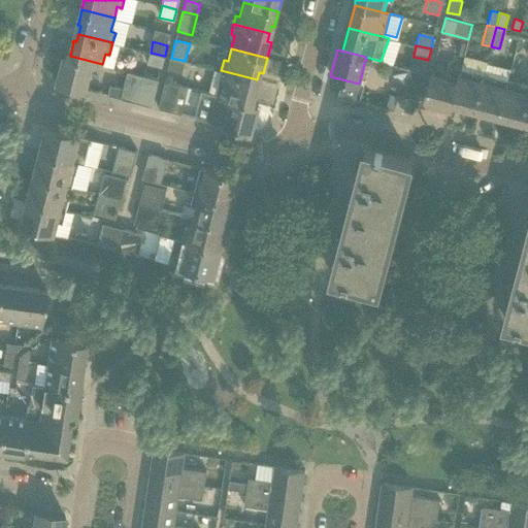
[(151,53),(146,64),(161,68),(165,56),(164,56),(151,53)]
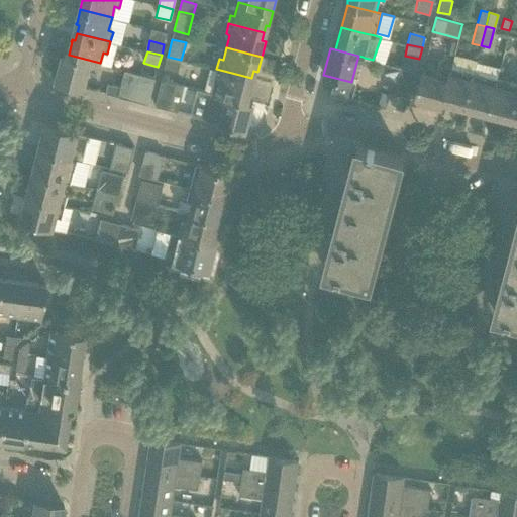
[(69,55),(64,54),(60,68),(59,69),(60,69),(58,79),(57,79),(56,80),(84,87),(90,63),(99,66),(100,63),(69,55)]
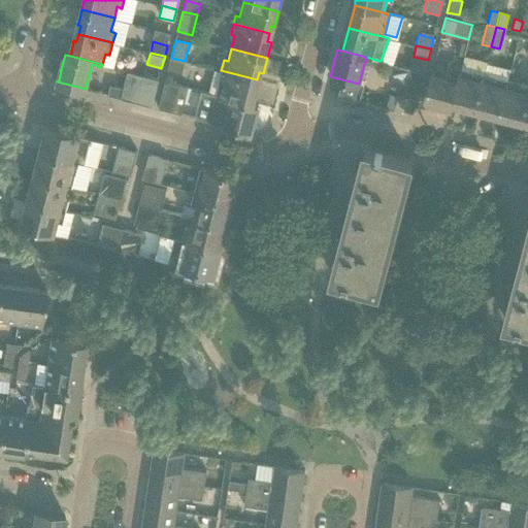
[(186,62),(171,58),(168,69),(183,73),(186,62)]
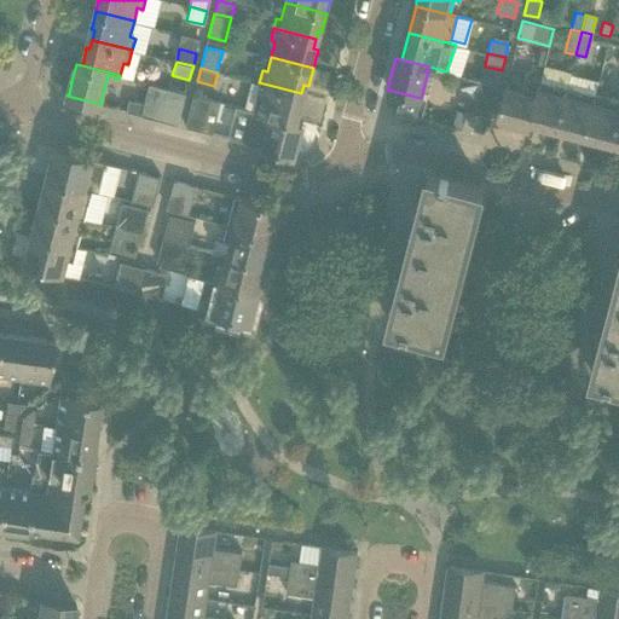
[(503,96),(497,119),(528,127),(530,121),(536,98),(538,91),(538,87),(539,87),(541,81),(525,77),(521,88),(505,85),(503,96)]
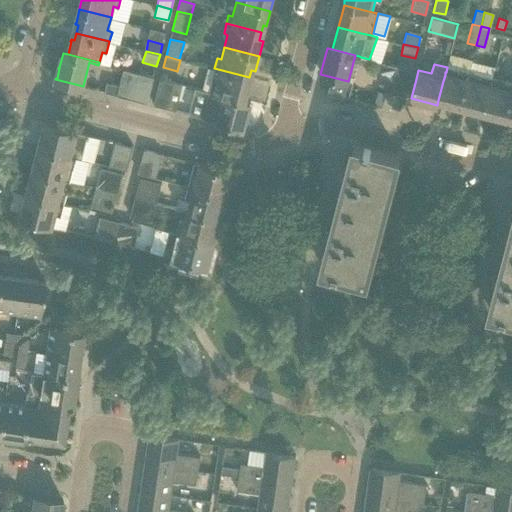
[(392,83),(390,92),(404,96),(411,70),(396,66),(392,83)]
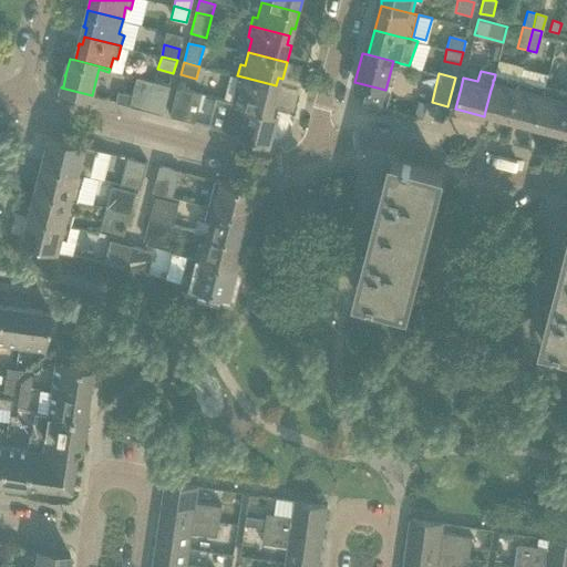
[(491,90),(485,111),(509,116),(518,80),(519,80),(507,76),(495,73),(495,74),(494,80),(493,80),(493,83),(491,90)]
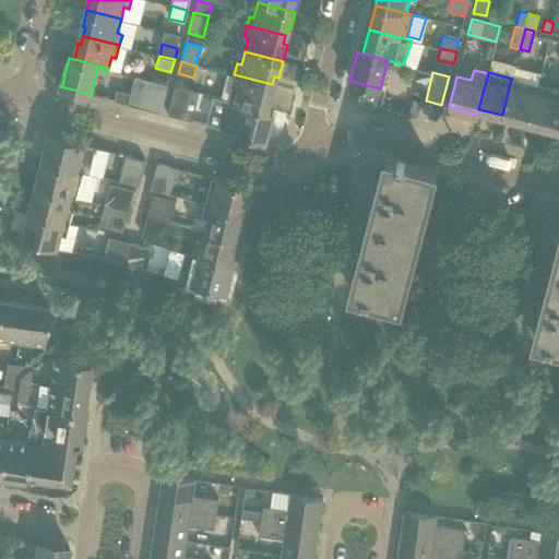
[(234,74),(227,98),(270,110),(274,94),(270,93),(272,84),(234,74)]
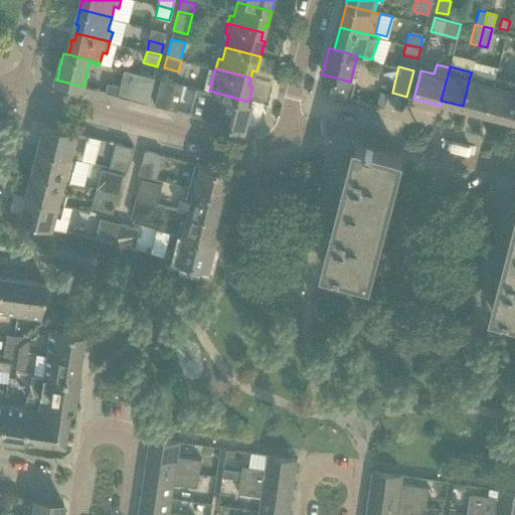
[(105,93),(147,103),(154,76),(124,69),(120,86),(107,82),(105,93)]
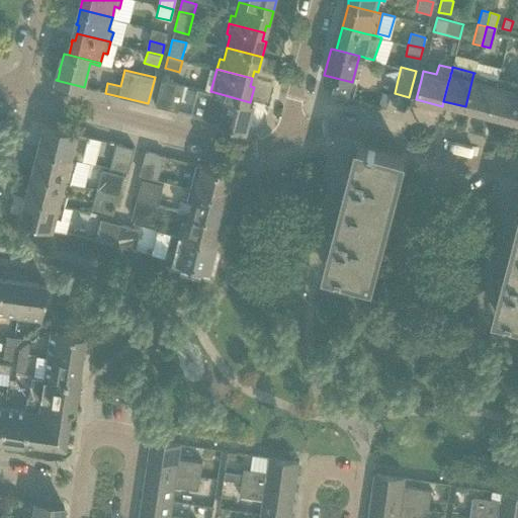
[(473,73),(465,106),(489,112),(496,85),(496,84),(498,79),(486,76),(475,73),(473,73)]
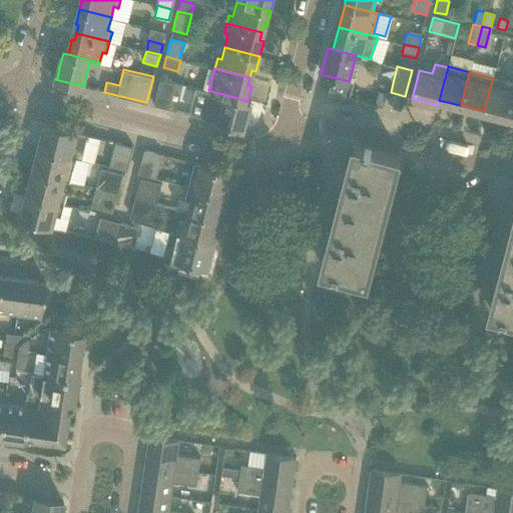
[(491,84),(484,111),(507,117),(512,92),(512,83),(504,81),(493,78),(491,83),(491,84)]
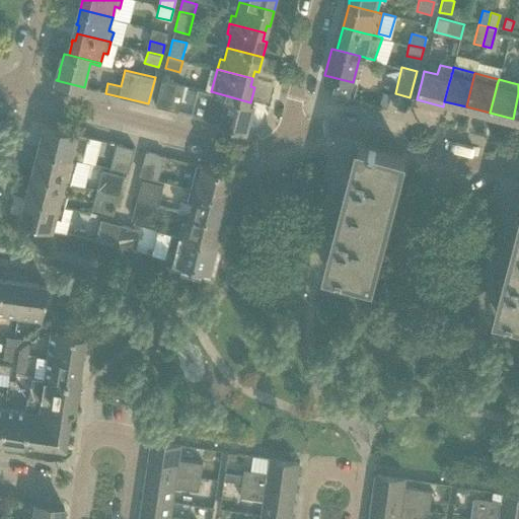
[(155,105),(169,109),(176,84),(162,80),(155,105)]
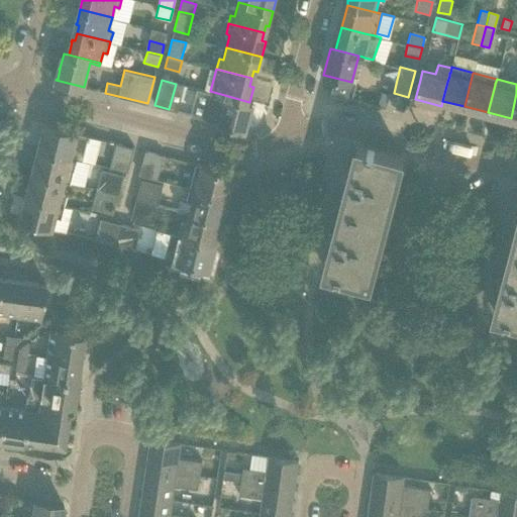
[(198,89),(191,115),(204,118),(246,129),(252,102),(249,102),(210,91),(210,92),(198,89)]
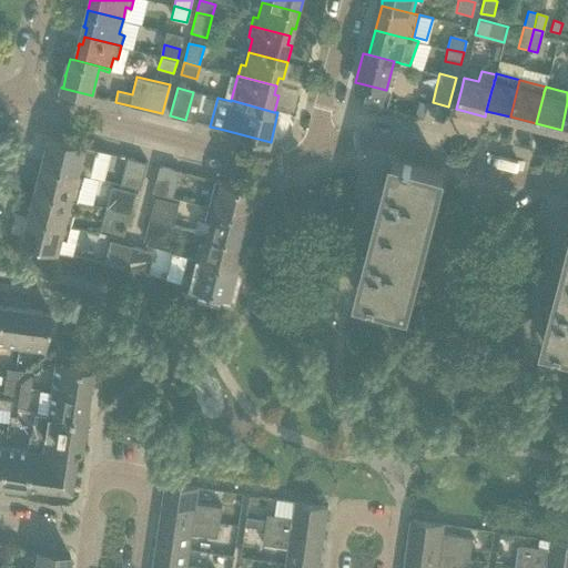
[(49,137),(42,163),(91,176),(98,150),(49,137)]
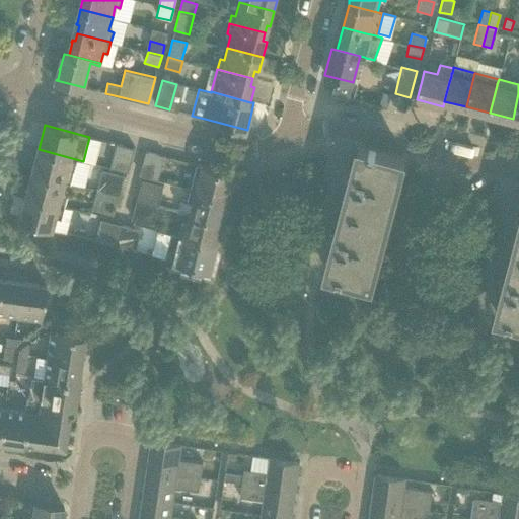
[(134,148),(117,144),(109,168),(128,172),(134,148)]
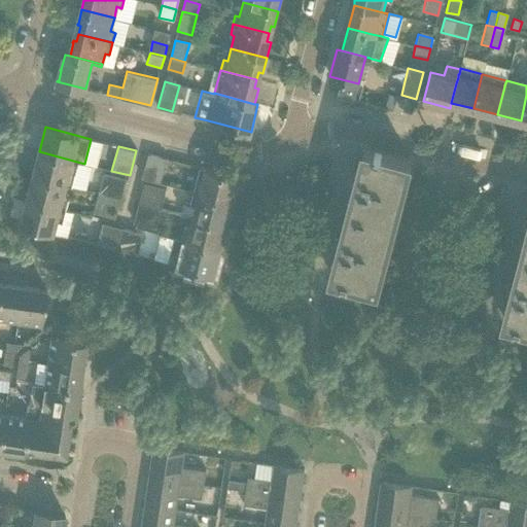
[(353,186),(347,212),(393,223),(410,161),(363,148),(356,175),(355,174),(352,186),(353,186)]
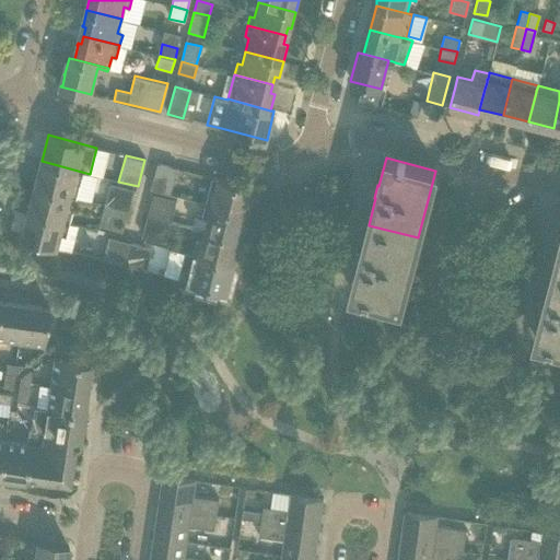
[(42,161),(35,187),(71,196),(92,201),(98,176),(90,174),(42,161)]
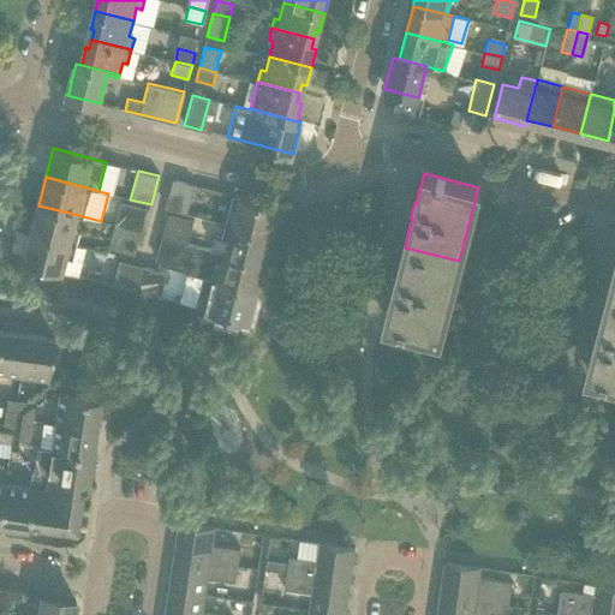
[(193,185),(172,179),(165,208),(186,214),(193,185)]
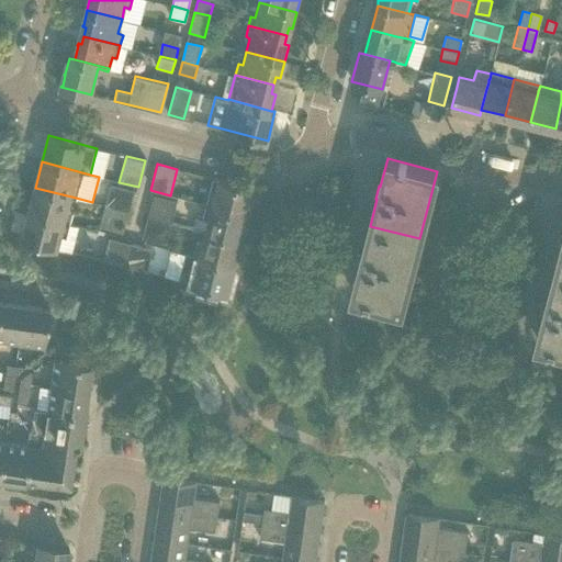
[(213,178),(206,204),(248,215),(255,189),(213,178)]
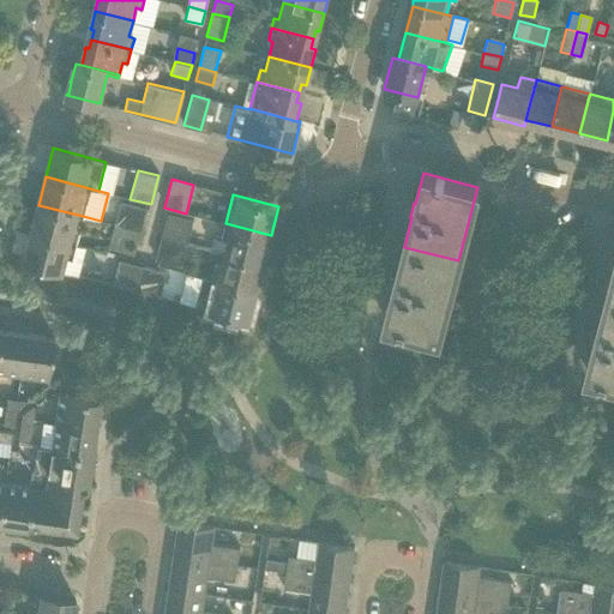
[(120,200),(114,224),(142,232),(148,208),(120,200)]
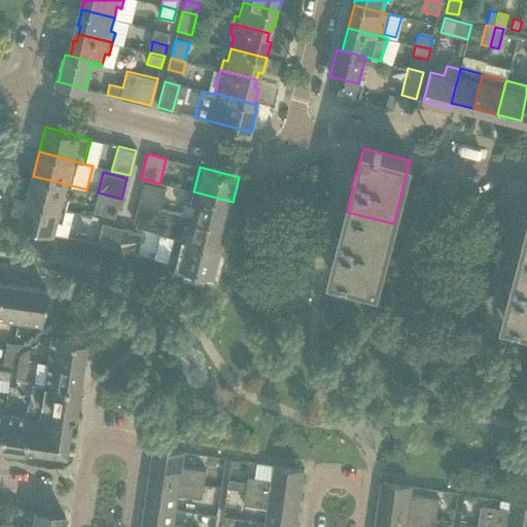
[(33,176),(26,200),(65,210),(68,199),(64,198),(67,184),(33,176)]
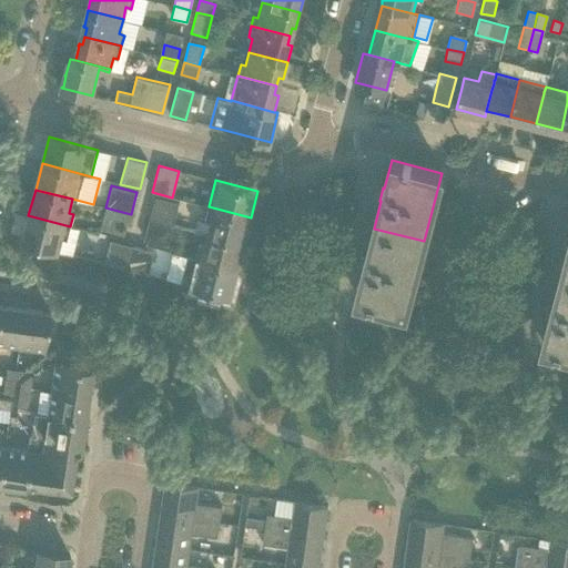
[(154,196),(149,217),(173,224),(179,203),(154,196)]
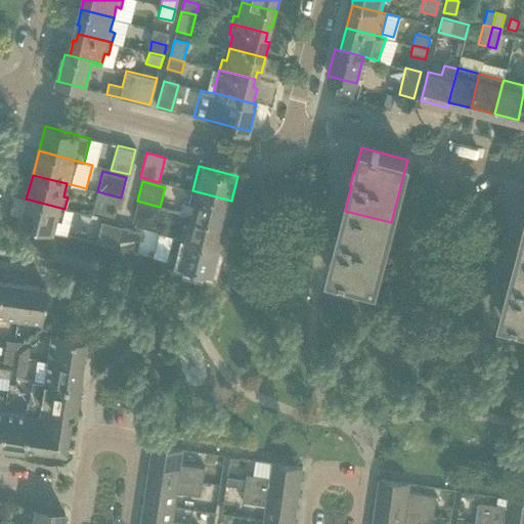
[(194,200),(191,215),(225,224),(231,201),(192,190),(190,199),(194,200)]
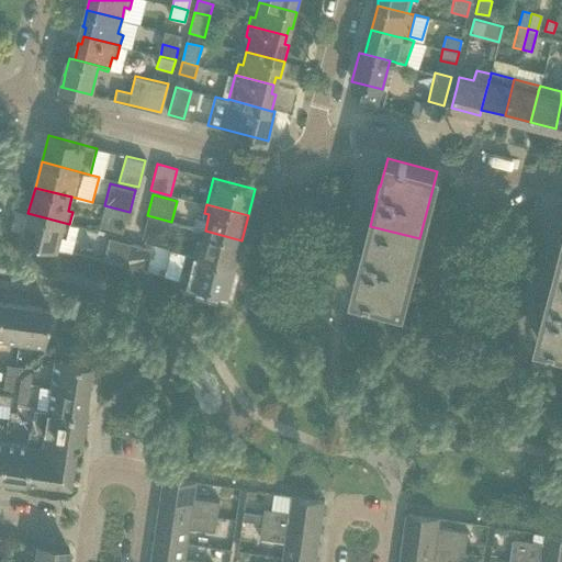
[(130,212),(104,205),(100,225),(124,231),(130,212)]
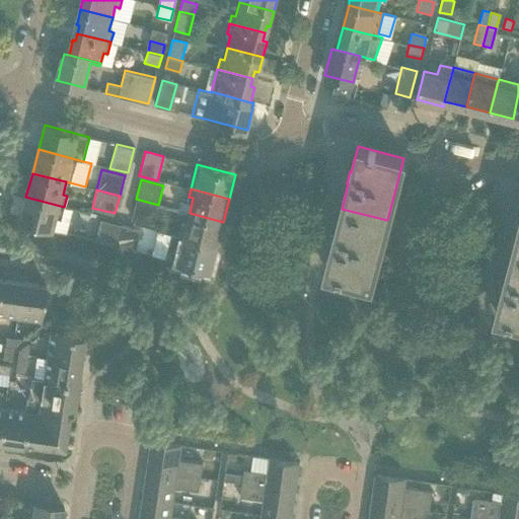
[(64,207),(25,197),(19,221),(54,229),(57,218),(61,219),(64,207)]
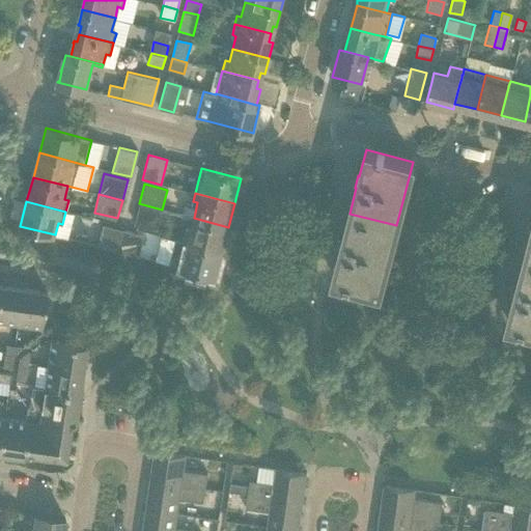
[(162,210),(139,203),(134,223),(158,228),(162,210)]
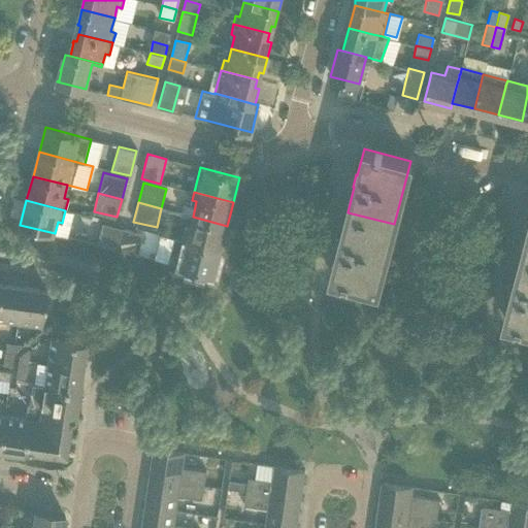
[(334,265),(331,275),(378,288),(378,286),(386,257),(388,249),(394,224),(348,212),(341,237),(339,237),(336,249),(338,250),(334,265)]
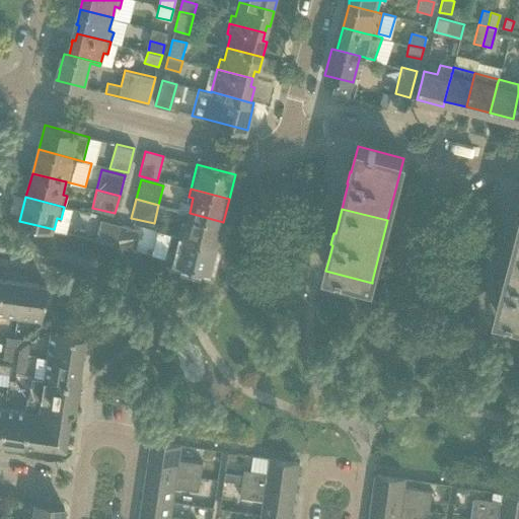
[(181,223),(178,235),(217,245),(223,222),(190,213),(187,225),(181,223)]
